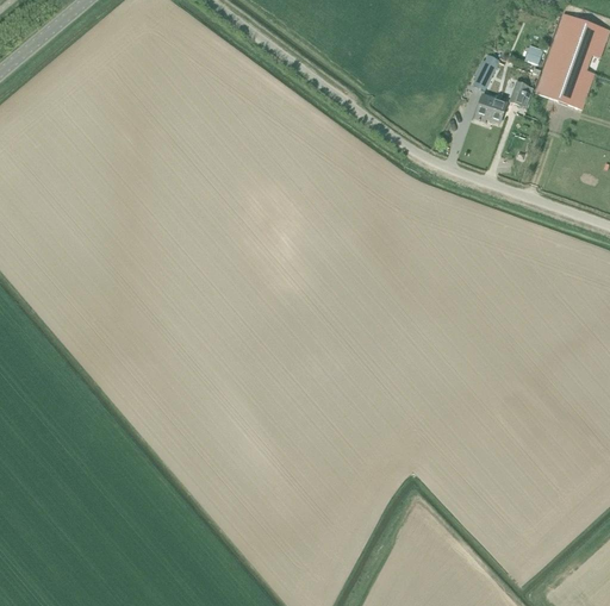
[(564,14),(536,93),(582,108),(593,74),(585,70),(591,54),(599,57),(609,30),(564,14)]
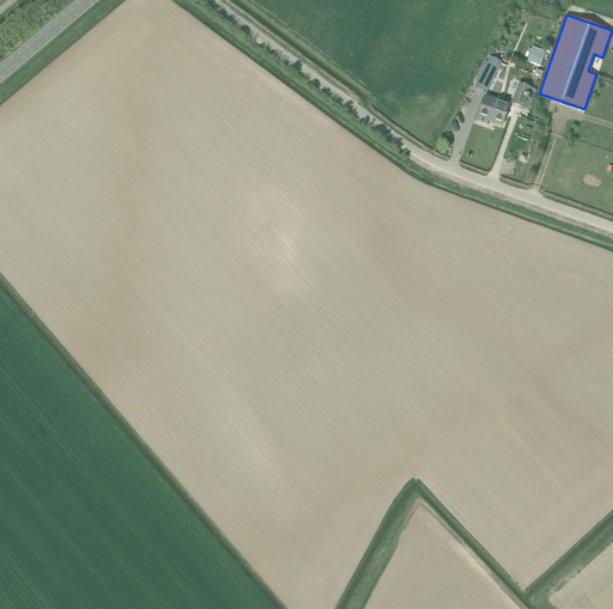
[(533,44),(527,59),(541,64),(546,49),(533,44)]
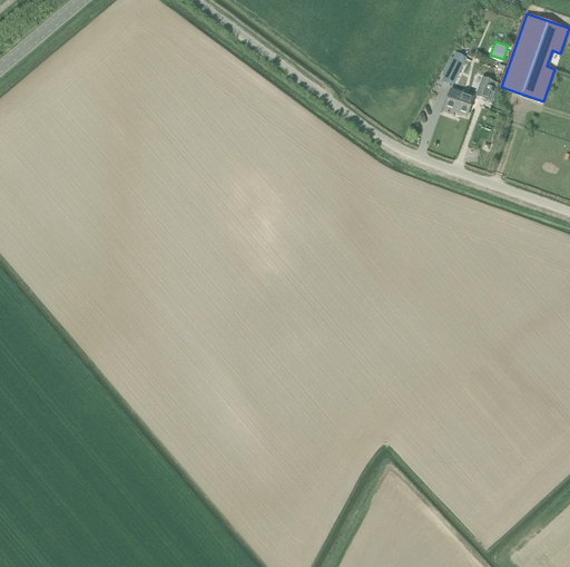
[(457,50),(443,78),(452,82),(467,56),(457,50)]
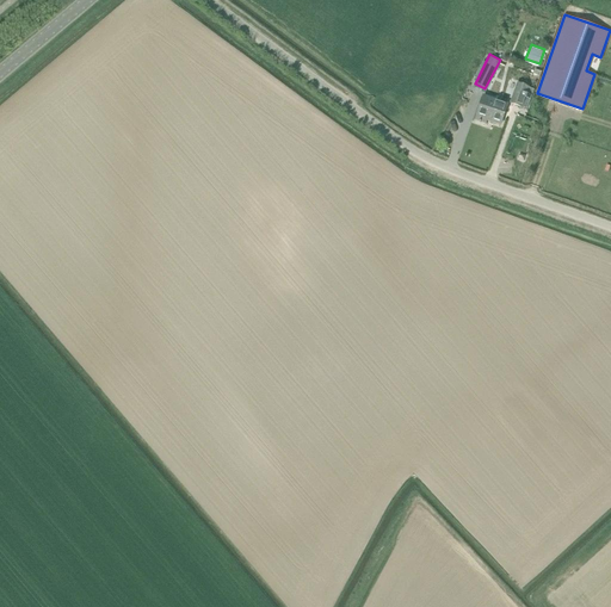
[(518,81),(511,100),(523,105),(530,85),(518,81)]
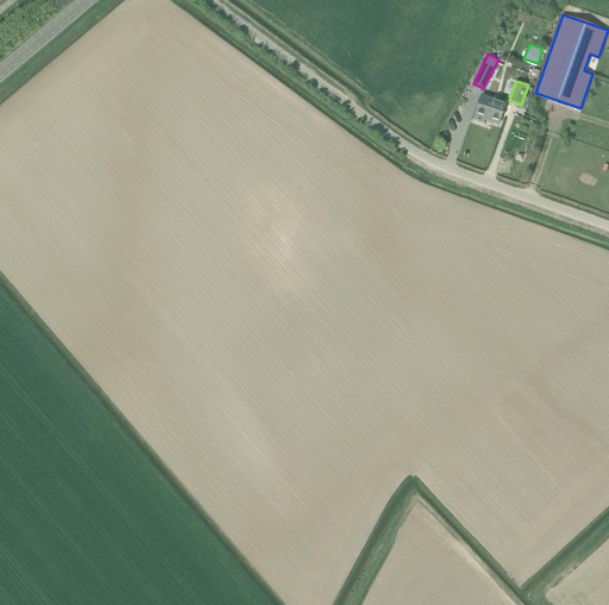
[(475,113),(473,118),(484,121),(485,117),(500,123),(507,101),(482,93),(475,113)]
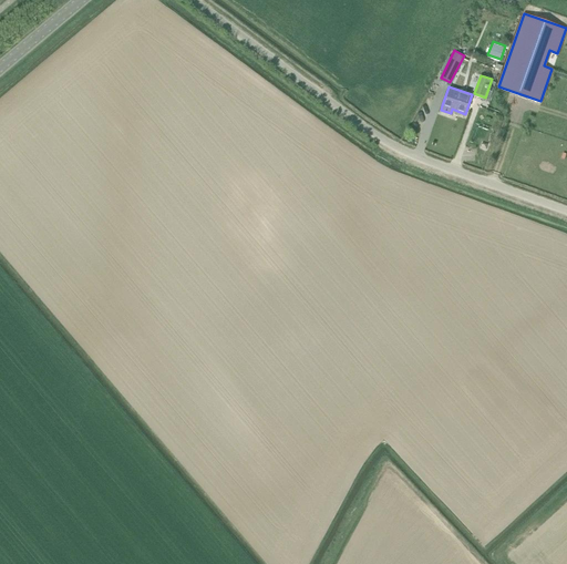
All buildings are outlined.
